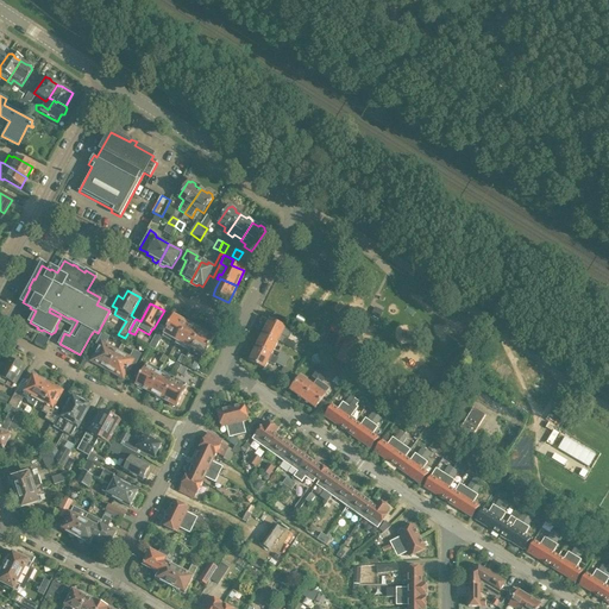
[(376,308),(372,314),(380,319),(383,312),(376,308)]
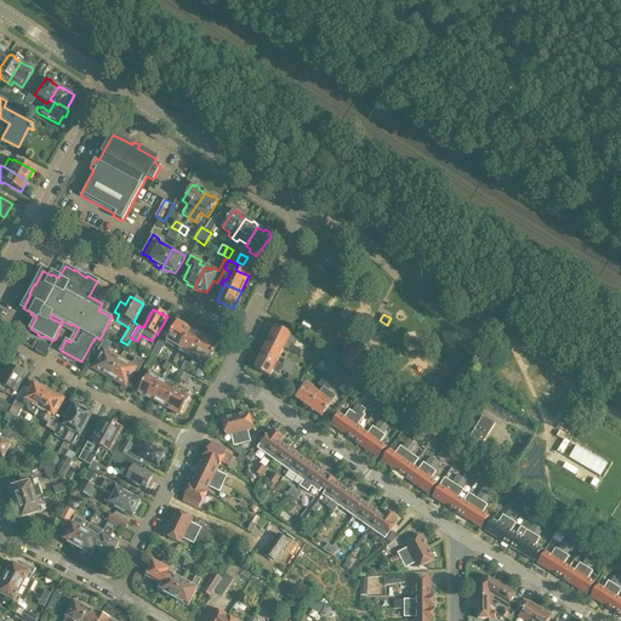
[(170,336),(166,341),(181,348),(191,330),(184,326),(184,324),(181,323),(178,323),(177,323),(170,336)]
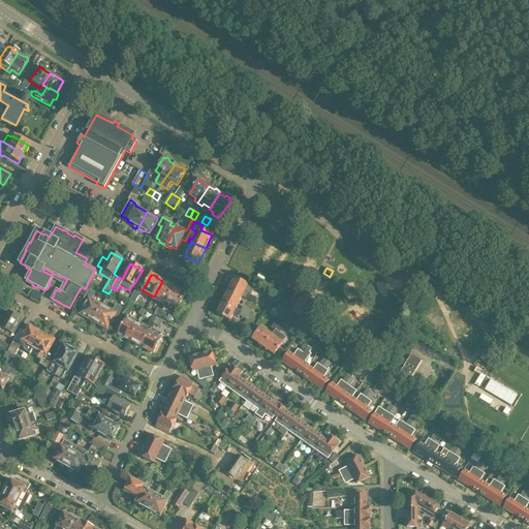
[(235,278),(228,290),(242,297),(248,300),(254,304),(256,299),(250,296),(254,288),(235,278)]
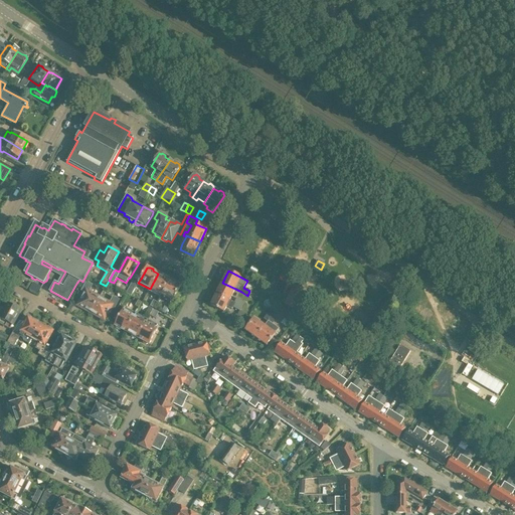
[(150,289),(161,296),(169,280),(168,279),(168,278),(165,276),(163,277),(158,274),(150,289)]
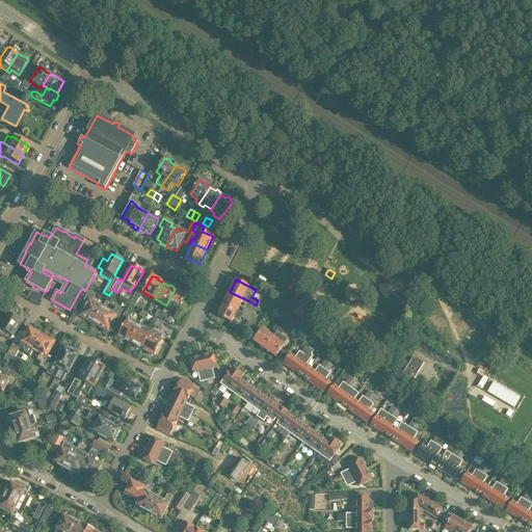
[(140,285),(130,303),(135,307),(142,292),(145,288),(140,285)]
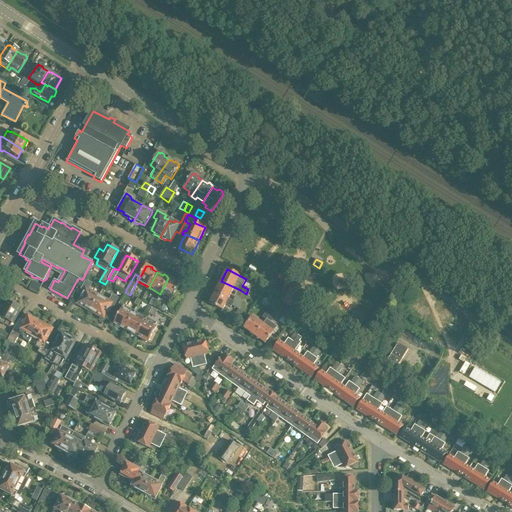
[(278,277),(273,287),(283,292),(288,283),(278,277)]
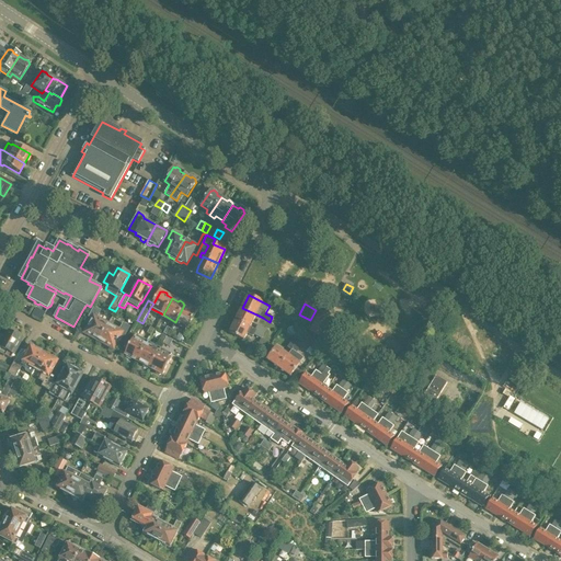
[(184,305),(175,322),(187,329),(197,311),(195,310),(195,309),(192,307),(191,308),(184,305)]
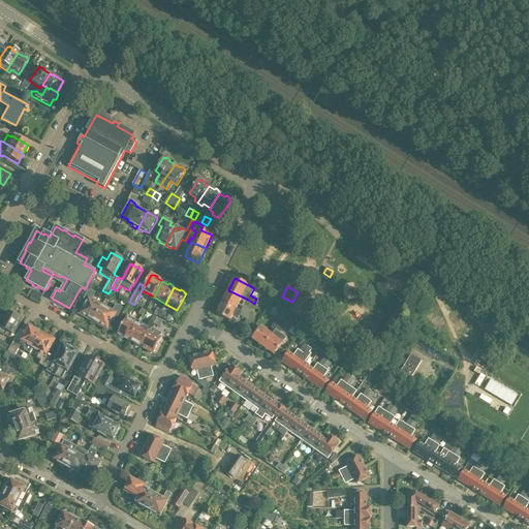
[(33,290),(29,298),(38,303),(42,296),(33,290)]
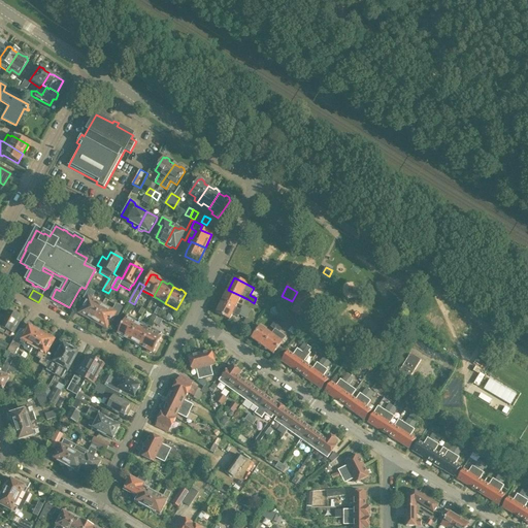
[(228,290),(222,301),(235,308),(241,296),(228,290)]
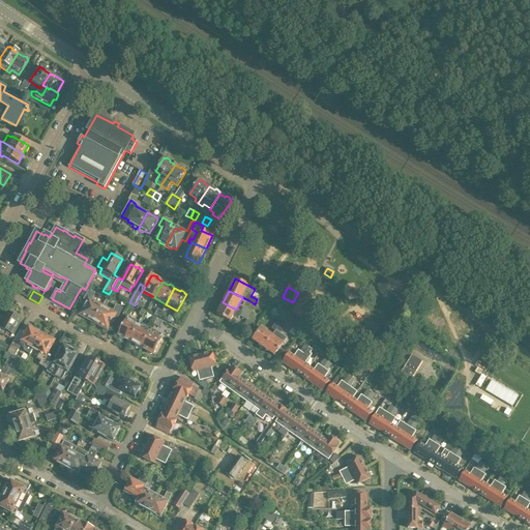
[(92,321),(93,322),(101,306),(91,300),(94,294),(89,292),(85,299),(88,301),(80,315),(88,319),(88,320),(90,321),(92,321)]
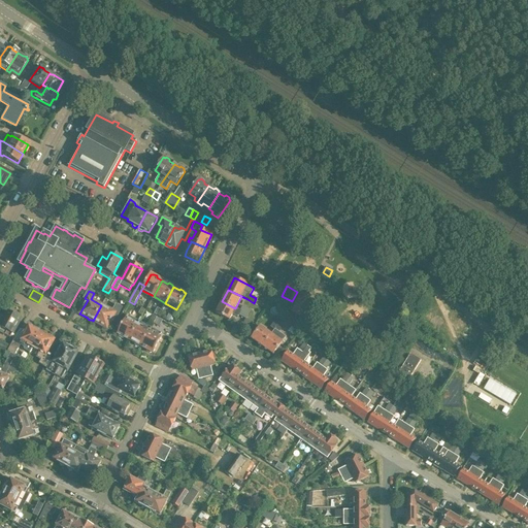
[(301,296),(292,312),(304,319),(309,322),(312,316),(306,314),(312,301),(301,296)]
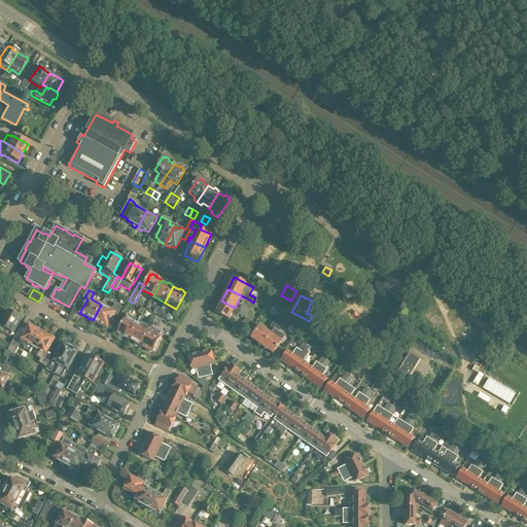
[(221,301),(215,313),(229,319),(232,314),(238,316),(238,315),(240,311),(241,310),(235,308),(221,301)]
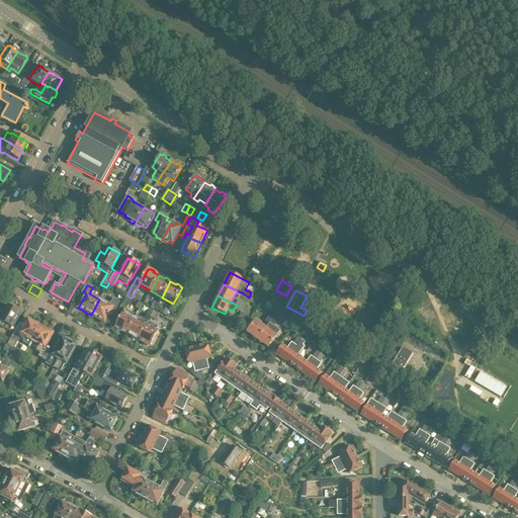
[(99,299),(91,315),(93,316),(94,317),(95,318),(97,318),(104,322),(111,309),(114,311),(118,303),(114,300),(110,307),(99,299)]
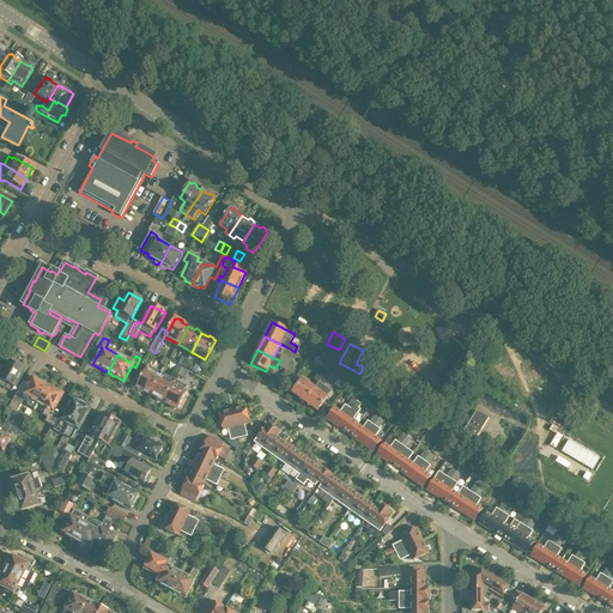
[(0,378),(0,384),(12,392),(24,370),(17,366),(17,364),(12,363),(10,363),(8,362),(5,370),(0,378)]
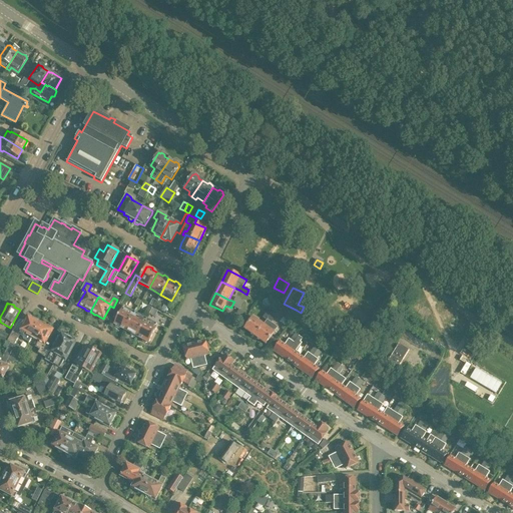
[(122,309),(114,325),(115,325),(115,327),(118,329),(120,328),(125,331),(133,316),(122,309)]
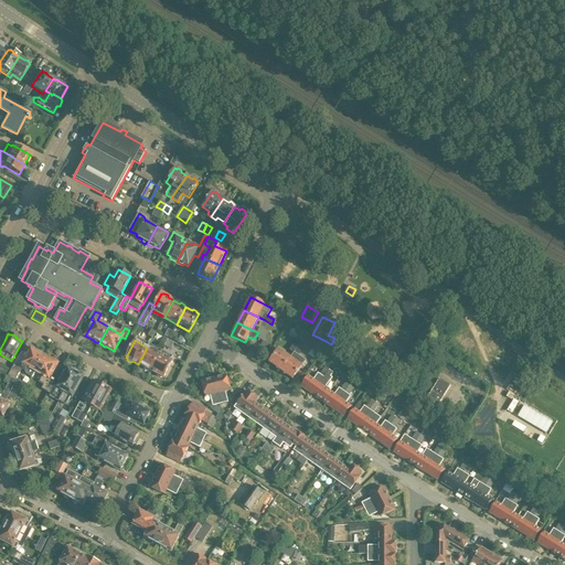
[(164,347),(170,350),(174,343),(168,340),(164,347)]
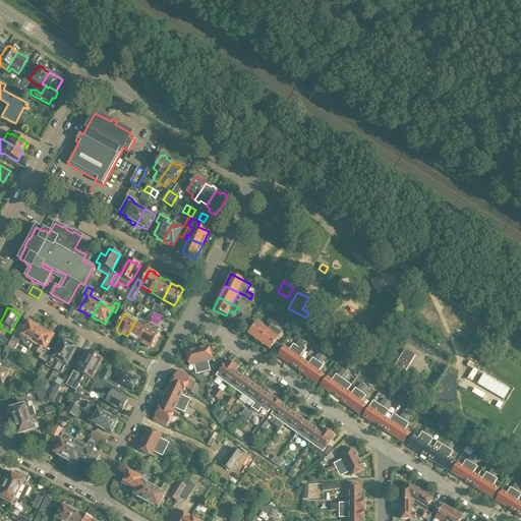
[(267,322),(271,325),(276,319),(272,315),(267,322)]
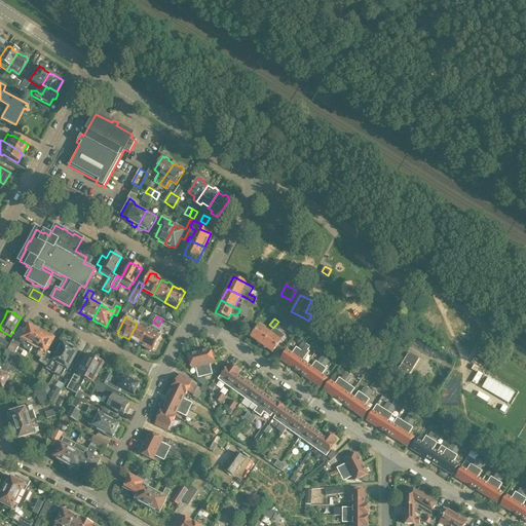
[(279,332),(284,325),(278,322),(273,328),(279,332)]
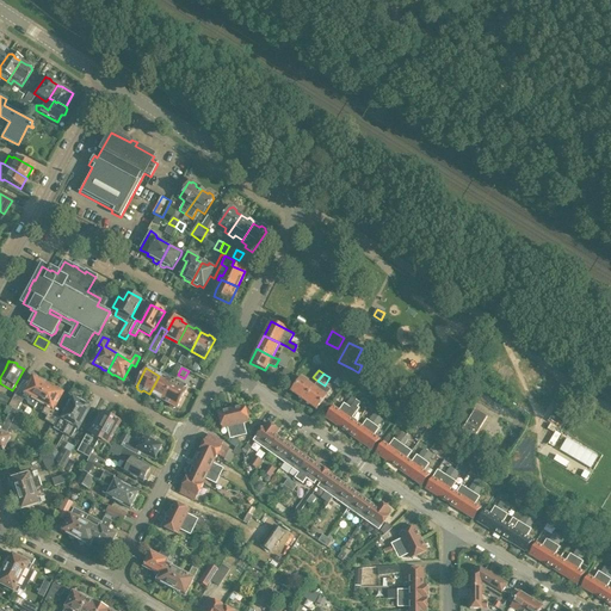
[(161,401),(164,401),(173,383),(159,376),(149,394),(156,397),(156,400),(160,401),(161,401)]
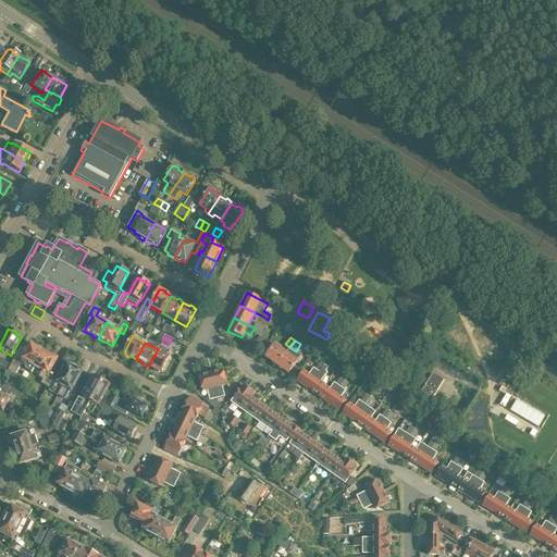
[(14,358),(8,371),(10,372),(15,375),(21,364),(24,367),(24,369),(32,372),(34,367),(44,350),(42,350),(41,348),(39,347),(36,347),(31,344),(21,361),(14,358)]
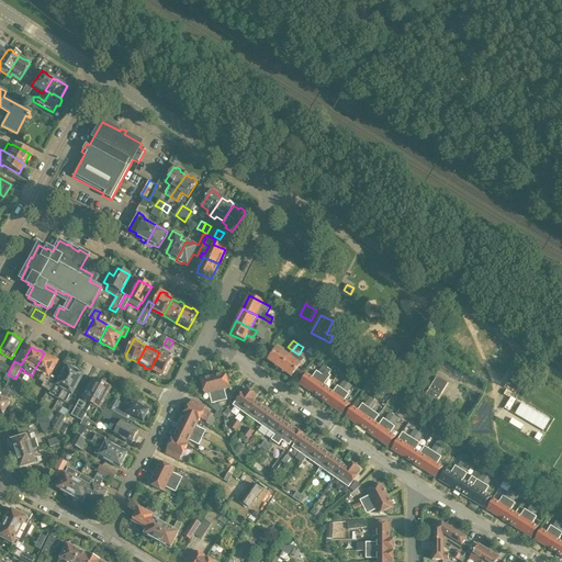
[(277,348),(268,361),(279,369),(289,356),(277,348)]
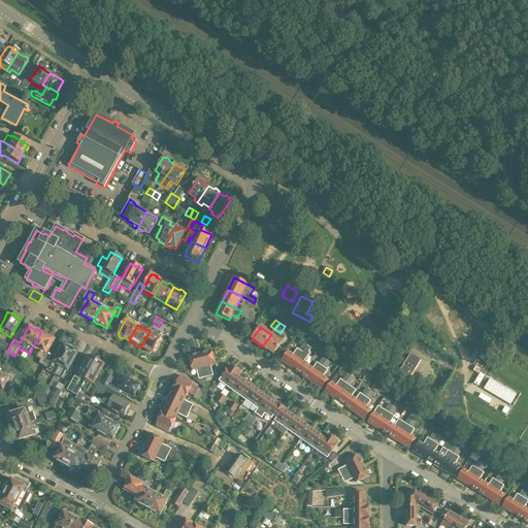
[(271,334),(262,347),(273,355),(286,337),(281,333),(274,329),(271,334)]
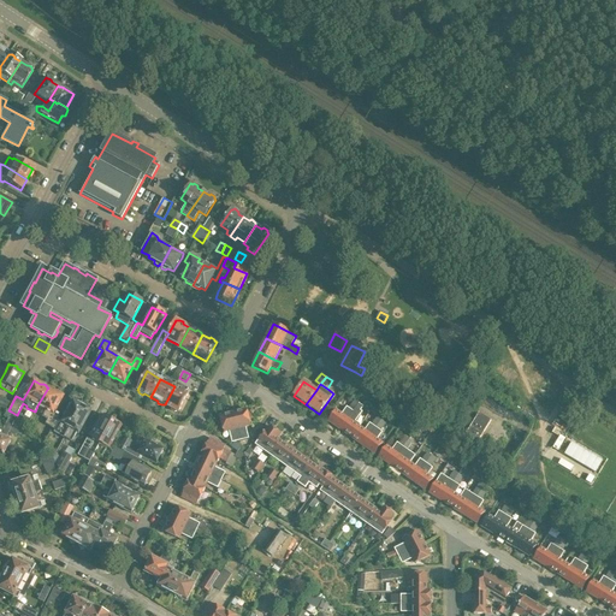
[(175,386),(165,404),(171,408),(171,410),(175,413),(177,412),(178,412),(189,394),(175,386)]
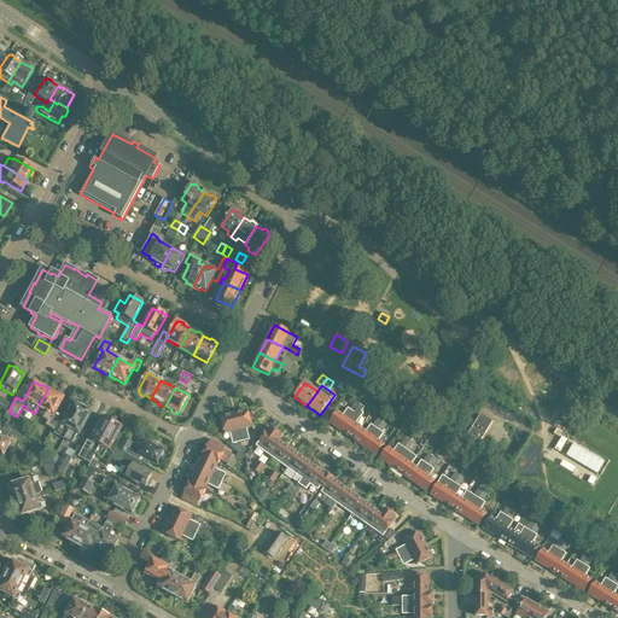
[(48,389),(38,407),(46,412),(44,418),(48,420),(46,425),(53,429),(60,415),(54,412),(63,397),(56,394),(54,391),(52,390),(50,390),(48,389)]
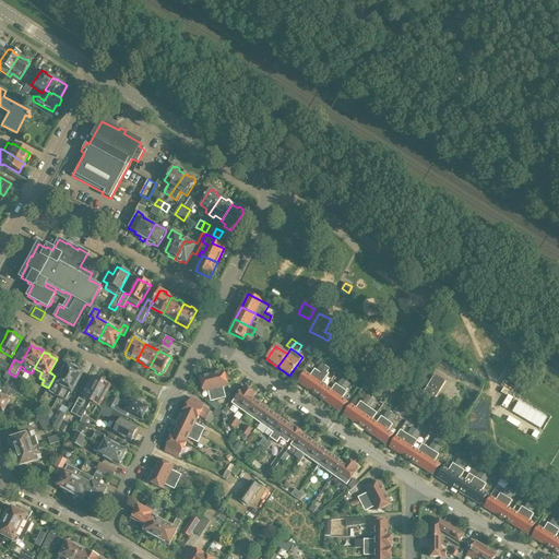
[(344,365),(346,360),(335,354),(333,357),(344,365)]
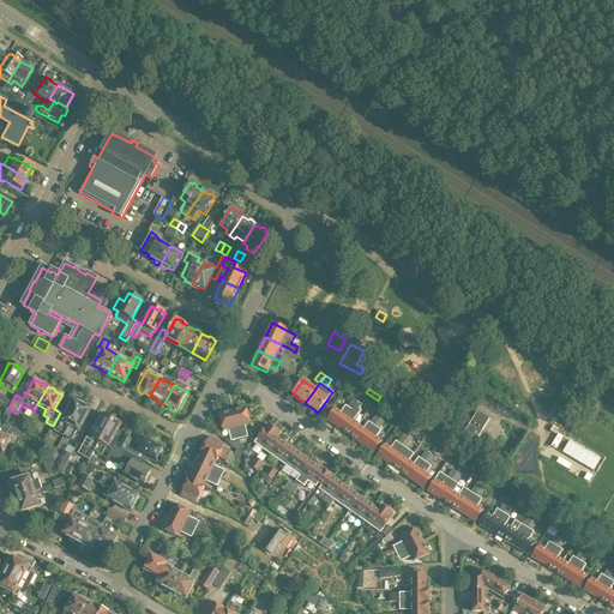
[(0,404),(7,409),(11,402),(0,397),(0,404)]
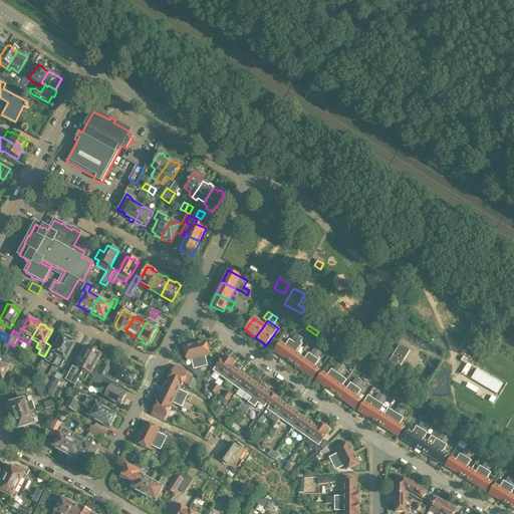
[(274,351),(284,358),(299,336),(296,333),(291,340),(289,339),(285,345),(280,342),(274,351)]
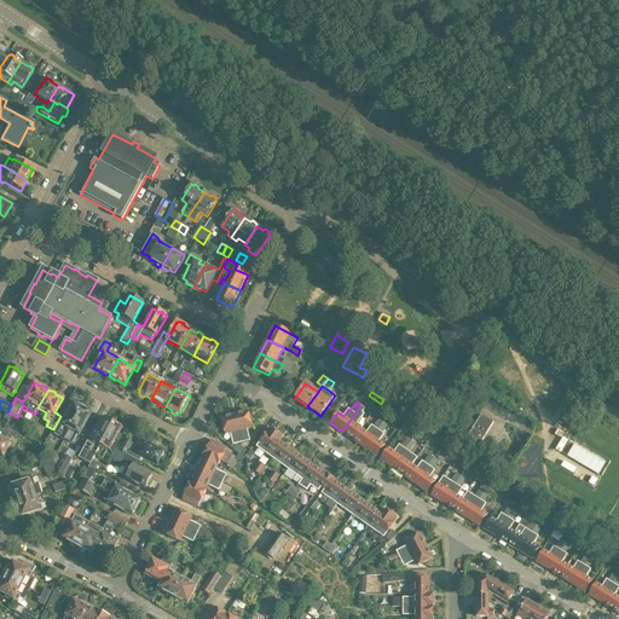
[(74,403),(62,424),(61,424),(55,434),(65,439),(82,408),(74,403)]
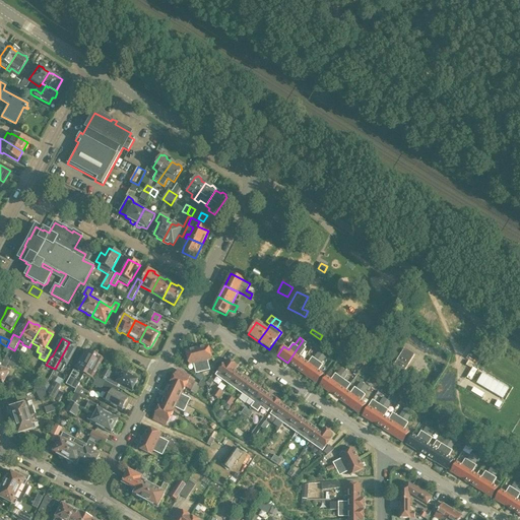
[(297,370),(303,361),(305,359),(300,355),(306,347),(304,346),(307,343),(303,340),(287,363),(297,370)]
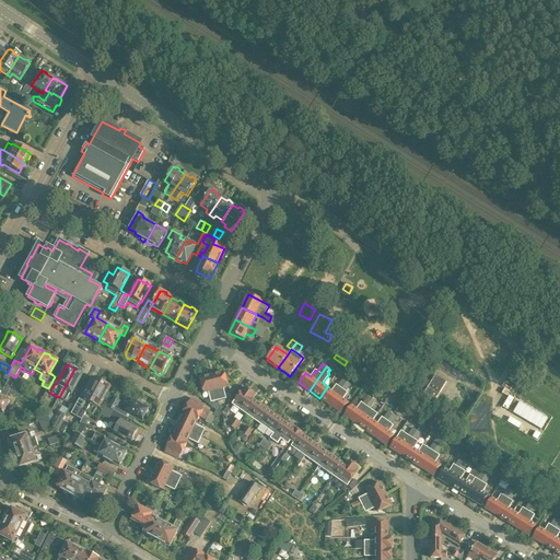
[(74,369),(59,397),(65,401),(70,392),(71,393),(82,373),(74,369)]
